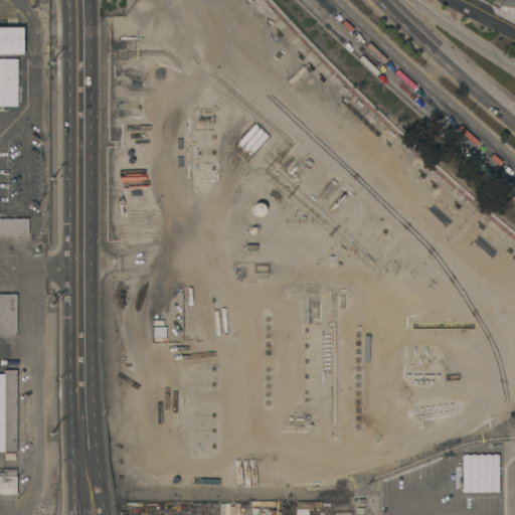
[(24,54),(0,54),(0,27),(24,28),(24,54)]
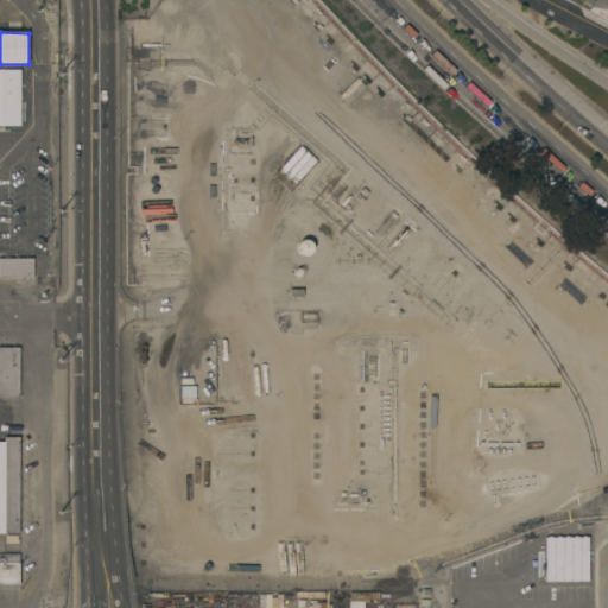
[(0,70),(21,70),(21,125),(0,125),(0,70)]
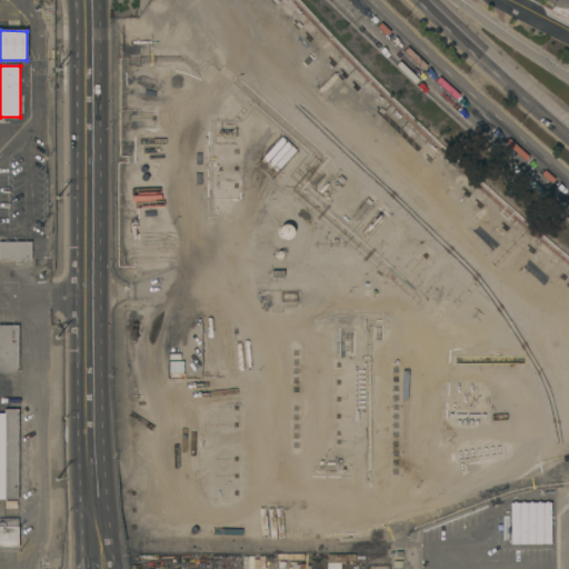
[(292,236),(290,238),(288,239),(287,239),(283,239),(282,238),(280,237),(279,235),(278,231),(279,229),(280,227),(281,225),(282,225),(286,223),(288,223),(290,225),(291,226),(293,228),(293,231),(293,233),(292,236)]
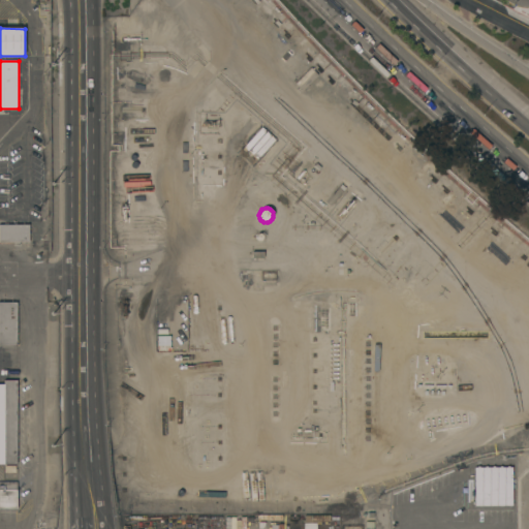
[(29,242),(20,242),(20,245),(14,245),(14,242),(0,242),(0,224),(4,224),(4,223),(8,223),(8,224),(29,224),(29,242)]
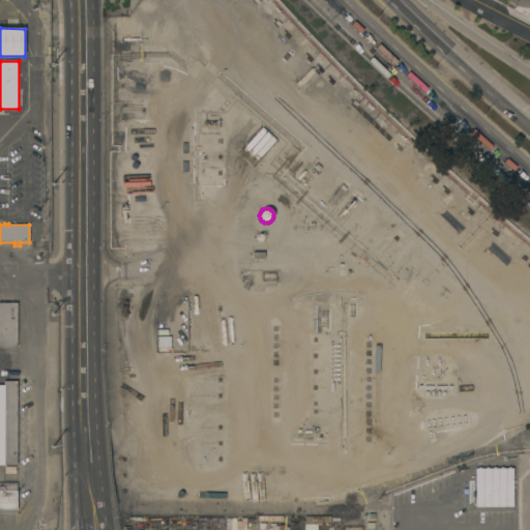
[(0,302),(17,302),(17,346),(0,346),(0,302)]
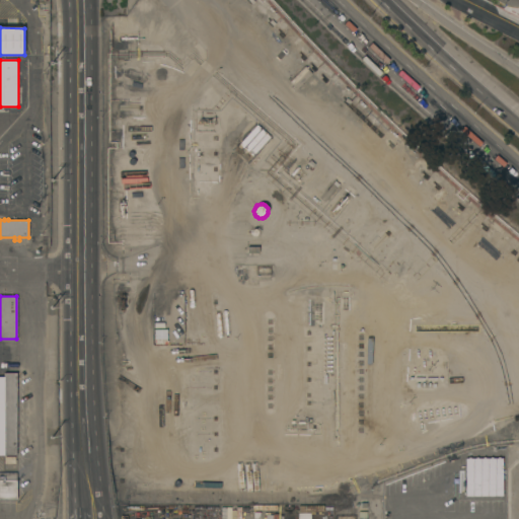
[(154,329),(154,344),(166,343),(166,329),(154,329)]
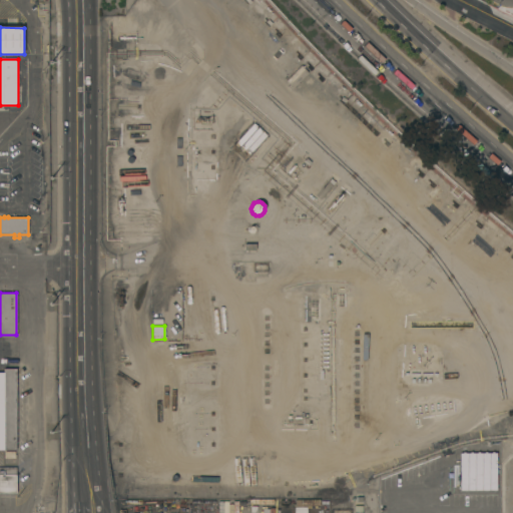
[(16,450),(0,449),(0,373),(4,373),(4,369),(16,369),(16,450)]
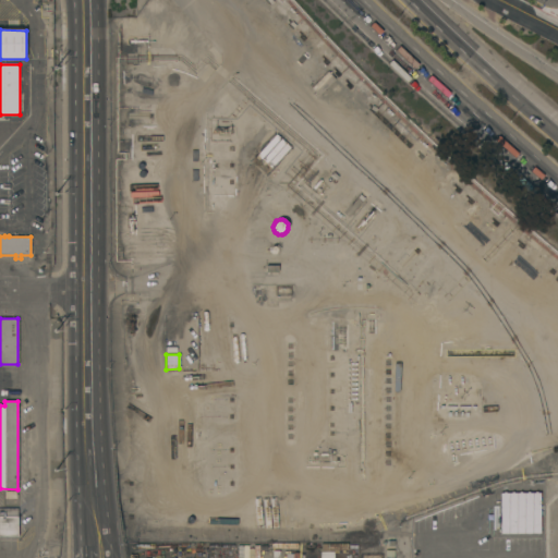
[(499,493),(538,493),(540,534),(499,534),(499,493)]
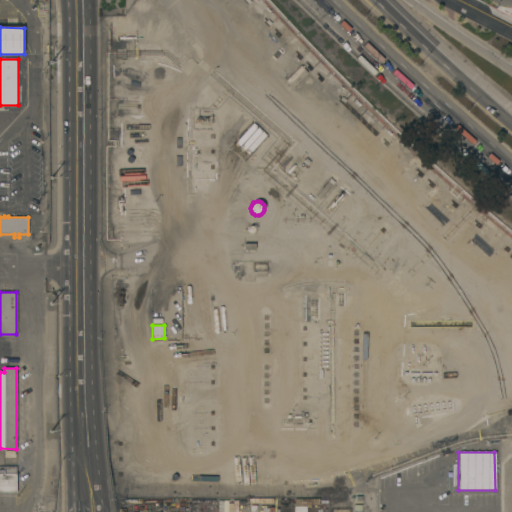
[(0,466),(16,466),(16,492),(0,492),(0,466)]
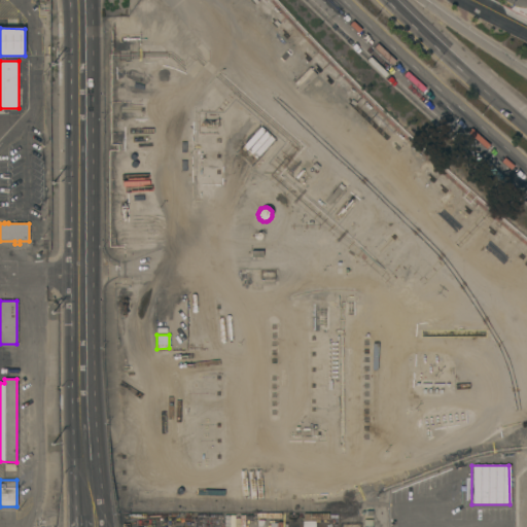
All buildings are outlined.
